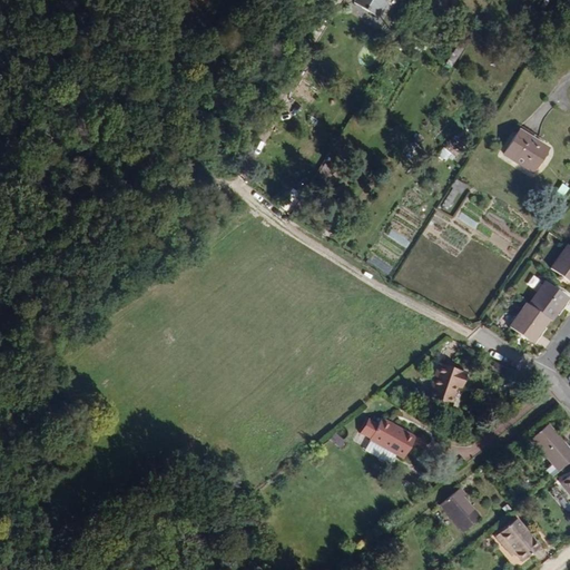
[(349,0),(372,15),(381,0),(349,0)]
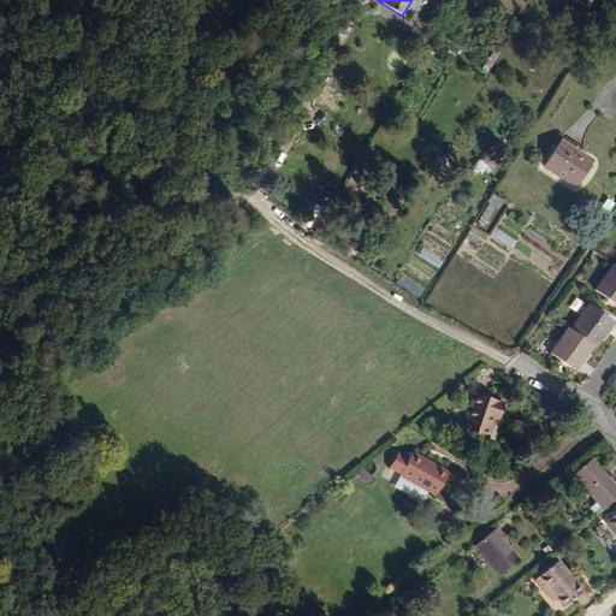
[(575,188),(592,160),(561,141),(544,167),(575,188)]
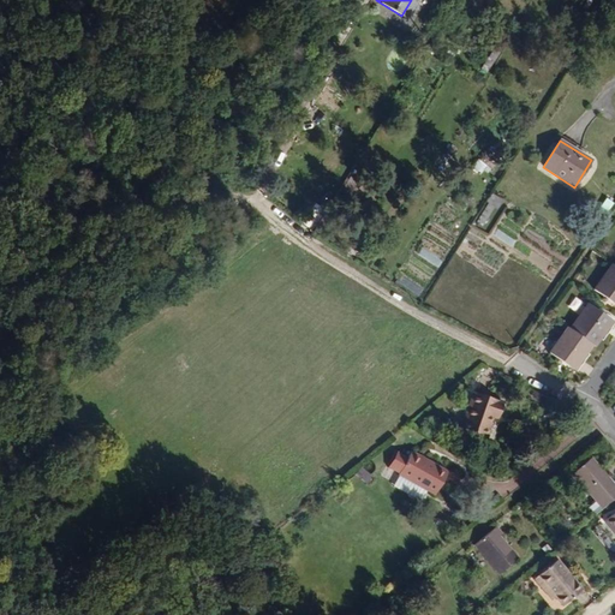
[(476,160),(471,168),(481,173),(485,165),(476,160)]
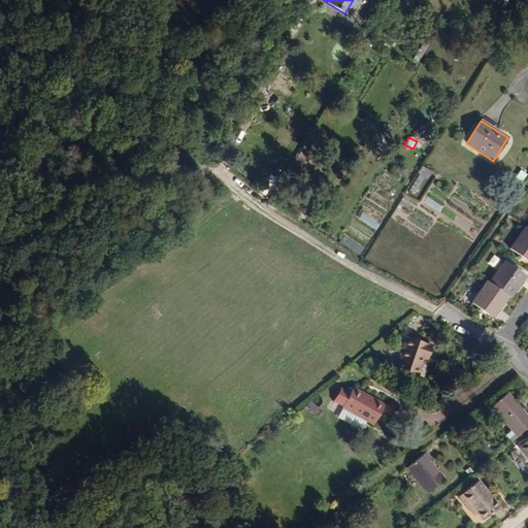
[(427,180),(432,171),(421,165),(416,172),(419,174),(408,191),(415,195),(425,178),(427,180)]
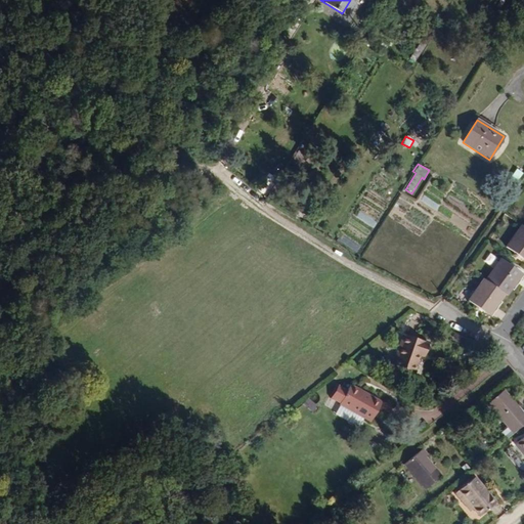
[(517,184),(523,174),(516,168),(509,179),(517,184)]
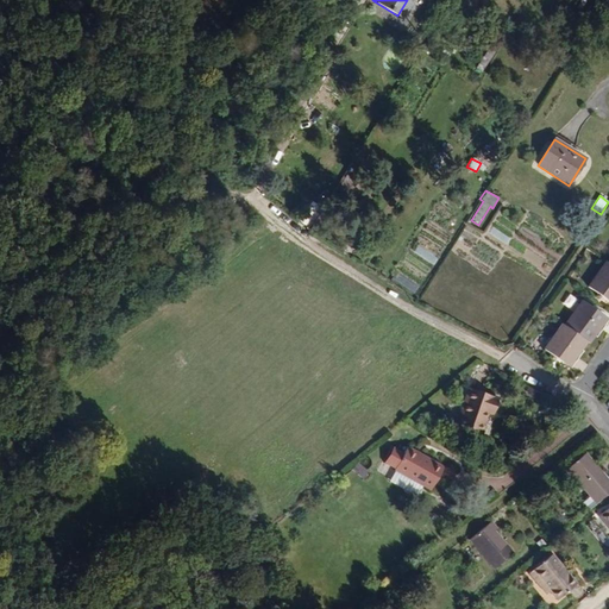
[(327,227),(332,218),(321,211),(315,220),(327,227)]
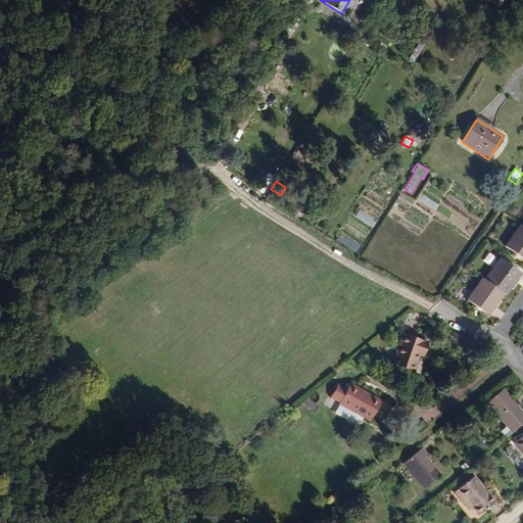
[(522,226),(521,225),(519,224),(503,246),(522,259),(522,226)]
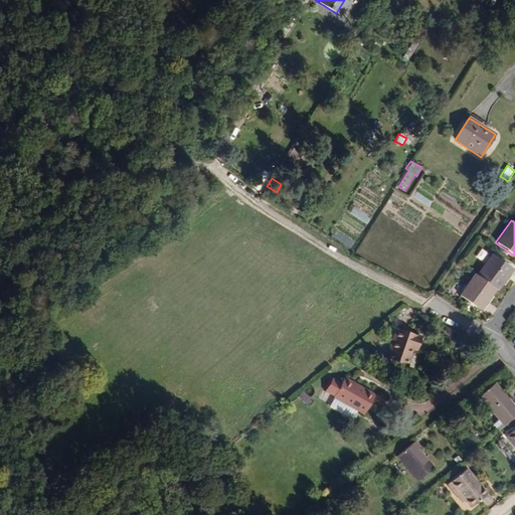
[(413,237),(409,243),(425,253),(430,248),(413,237)]
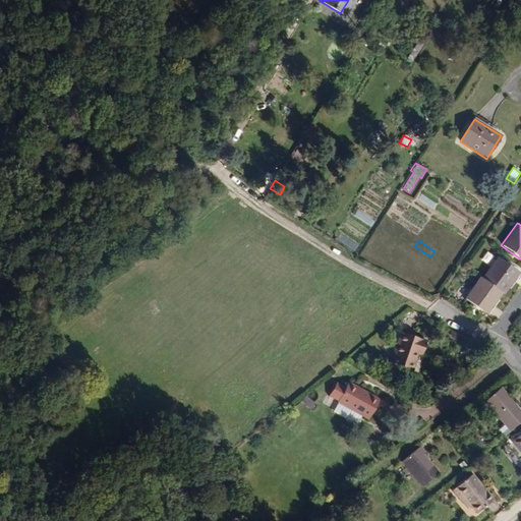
[(519,272),(497,256),(481,278),(501,292),(503,294),(519,272)]
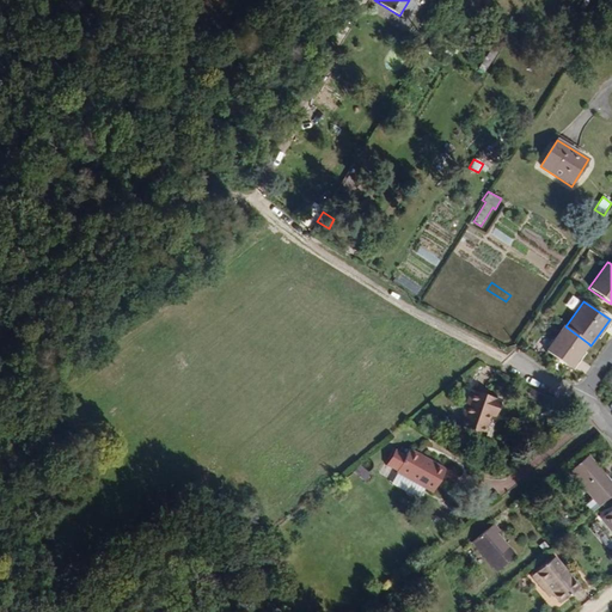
[(570,369),(588,343),(565,326),(562,325),(544,350),(570,369)]
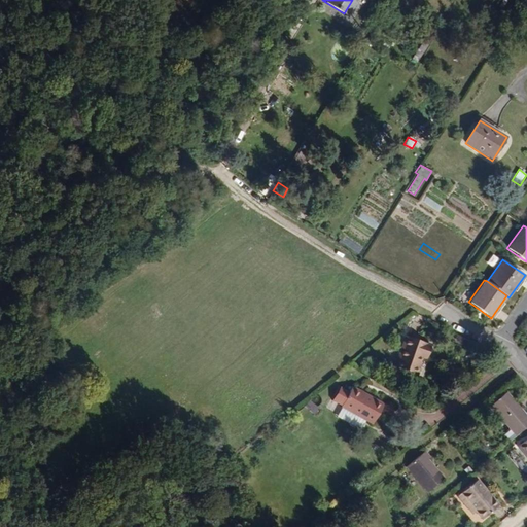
[(415,377),(420,359),(421,356),(426,357),(430,344),(403,335),(392,370),(415,377)]
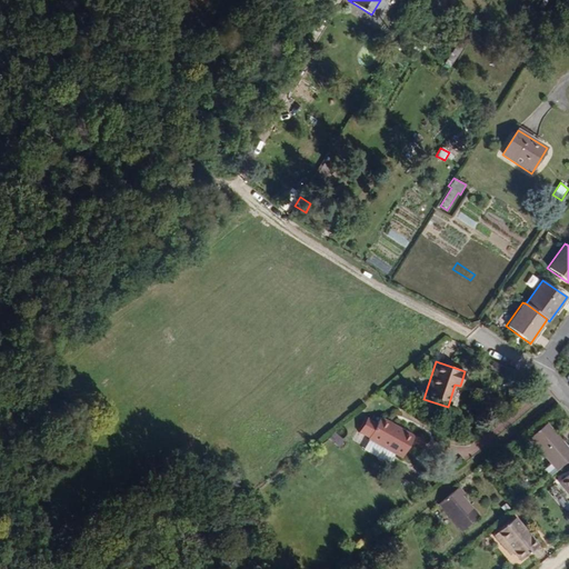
[(412,437),(379,418),(376,423),(366,418),(357,432),(367,438),(366,439),(400,459),(412,437)]
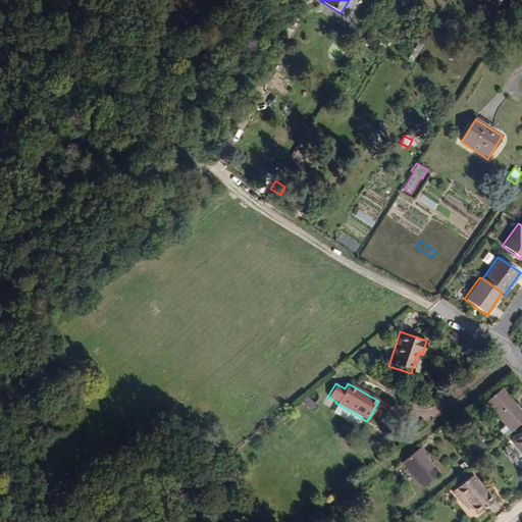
[(521,421),(521,413),(502,388),(484,402),(509,432),(521,421)]
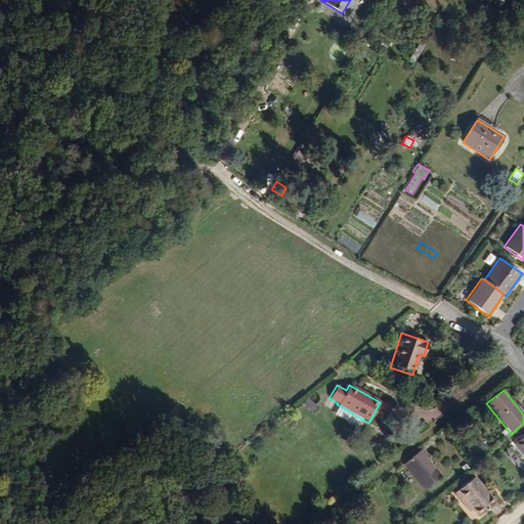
[(302,405),(313,411),(317,404),(306,398),(302,405)]
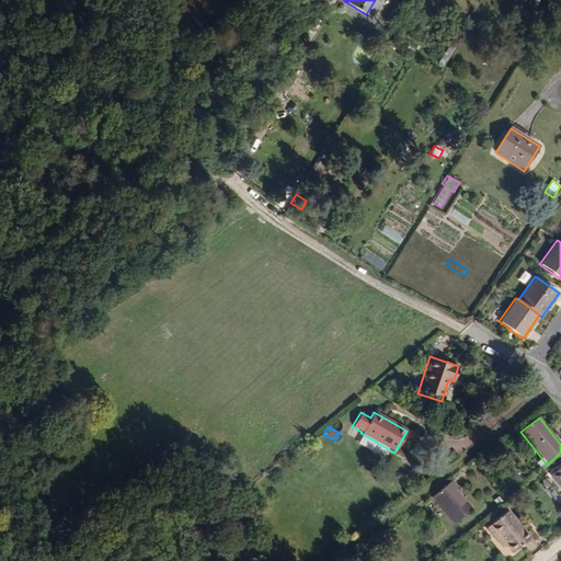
[(560,466),(550,474),(560,487),(560,466)]
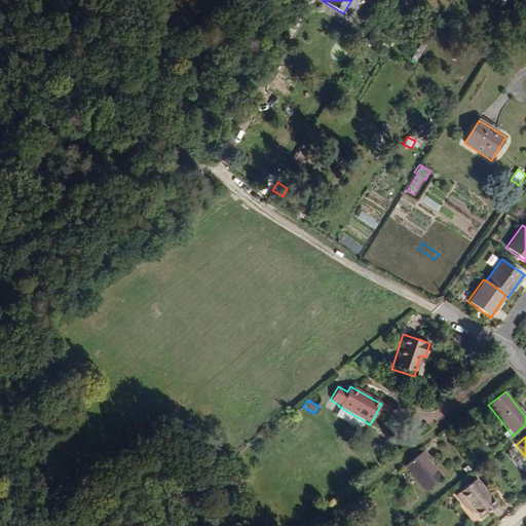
[(442,478),(426,458),(428,456),(423,449),(404,465),(424,492),(442,478)]
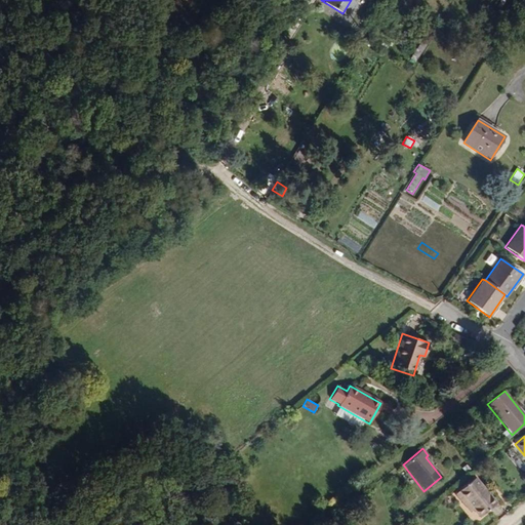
[(495,505),(474,478),(454,493),(466,508),(469,503),(473,510),(479,518),(495,505)]
